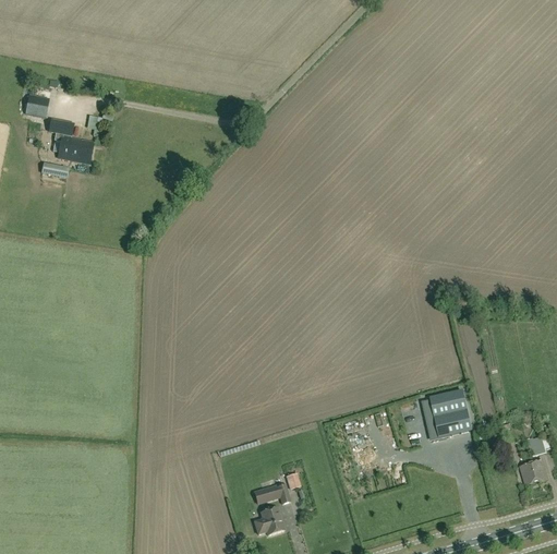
[(46,104),(32,101),(29,112),(44,115),(46,104)]
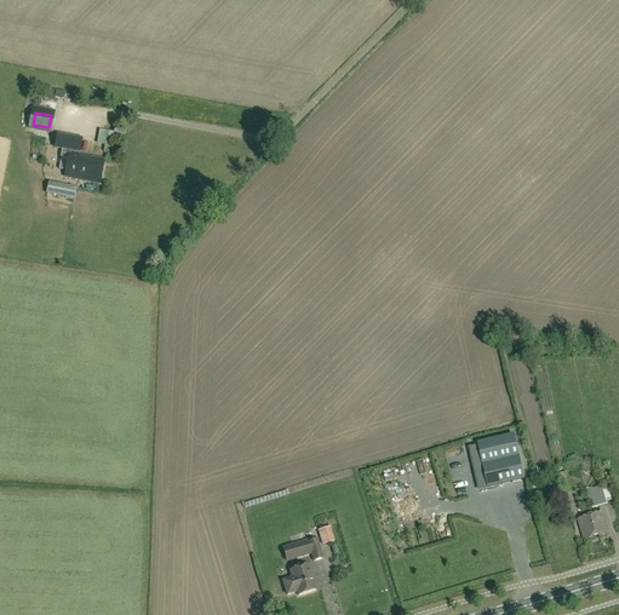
[(99,141),(99,147),(105,148),(108,127),(95,126),(93,139),(99,141)]
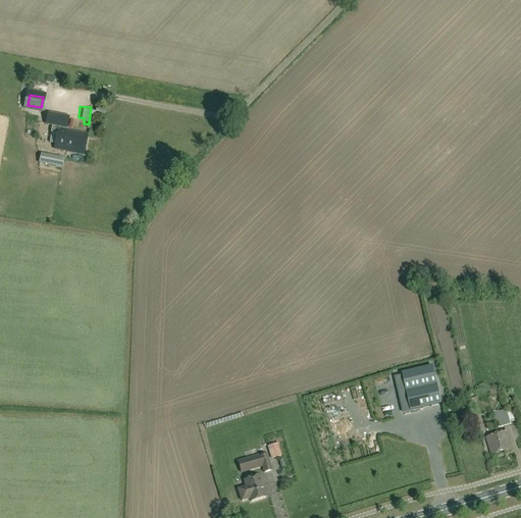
[(47,110),(45,120),(52,121),(50,130),(49,139),(55,140),(54,146),(83,151),(84,144),(87,132),(57,124),(58,123),(65,124),(67,114),(47,110)]
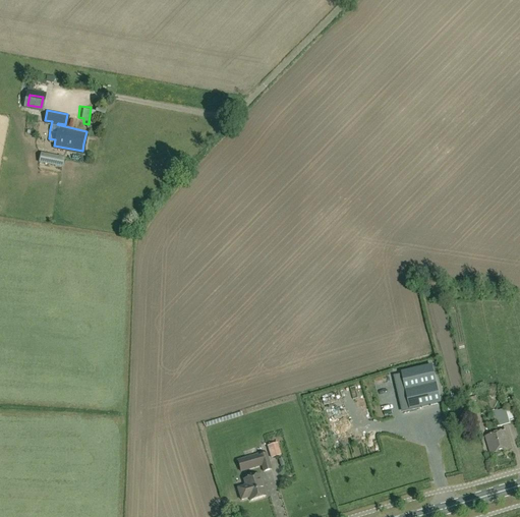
[(39,160),(62,164),(64,155),(41,150),(39,160)]
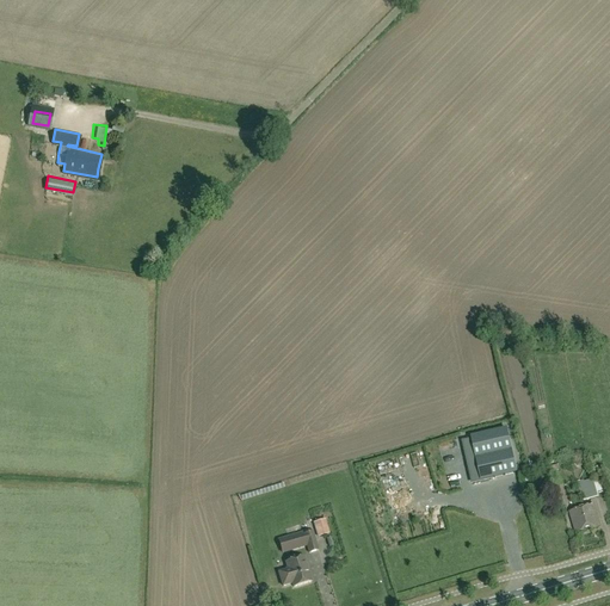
[(472,478),(516,468),(506,426),(470,433),(470,436),(462,437),(472,478)]
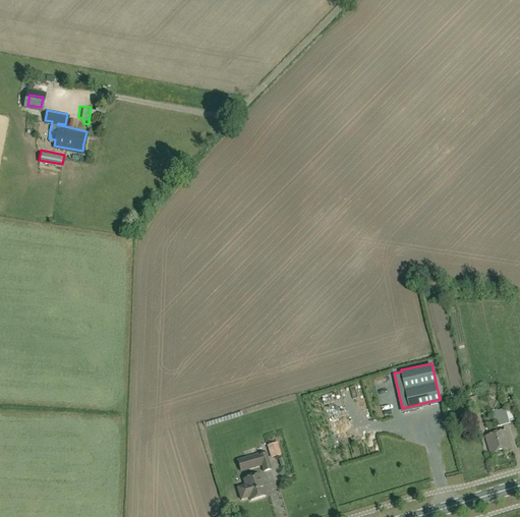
[(347,393),(390,384),(388,375),(345,383),(347,393)]
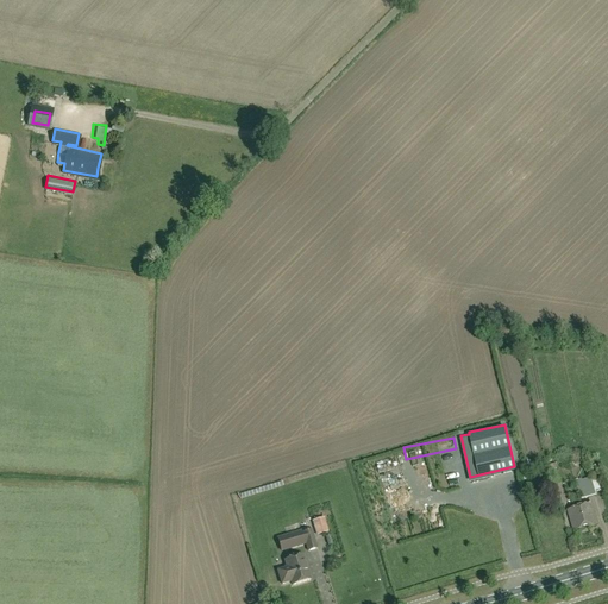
[(601,485),(600,479),(597,472),(590,474),(589,472),(571,477),(576,492),(580,491),(581,496),(597,491),(595,486),(601,485)]
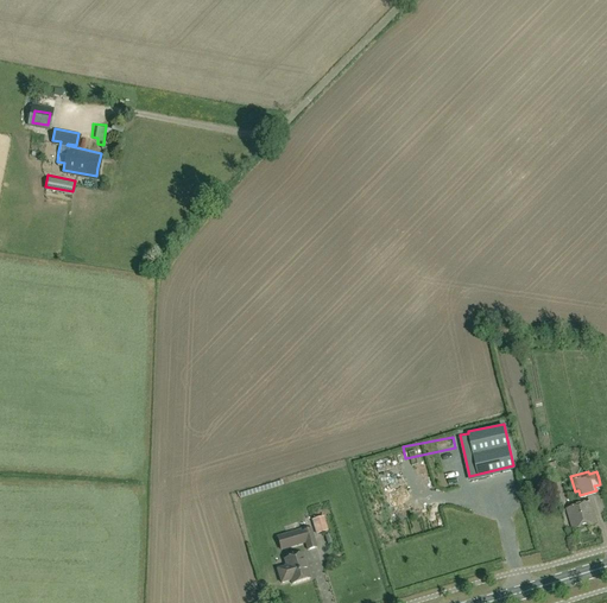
[(589,500),(569,505),(567,506),(571,526),(595,520),(589,500)]
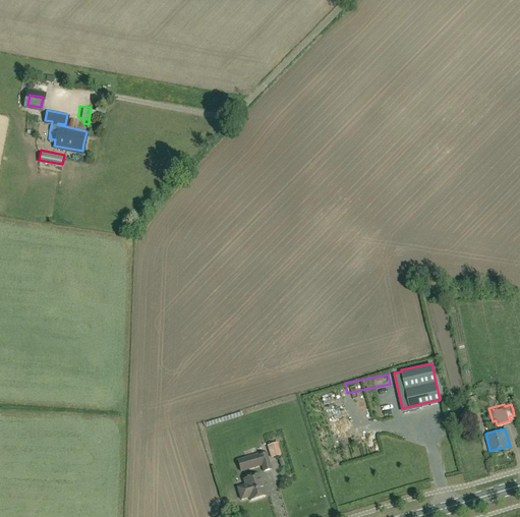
[(258,453),(264,468),(271,466),(266,451),(258,453)]
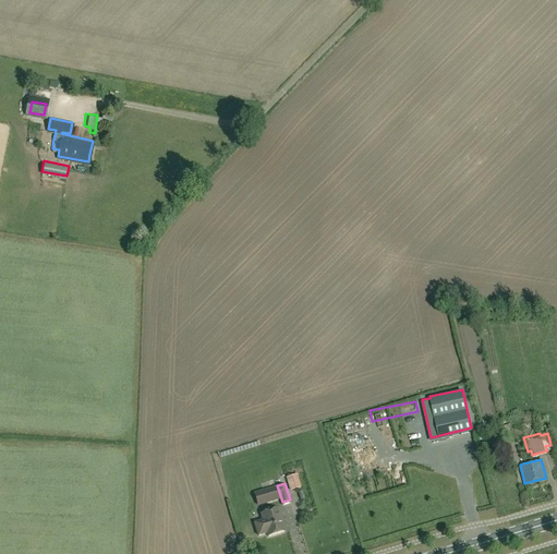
[(261,510),(263,517),(254,520),(257,532),(266,530),(267,533),(283,528),(277,506),(261,510)]
